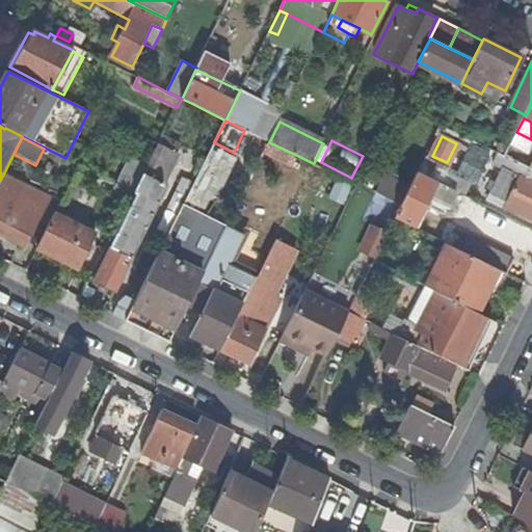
[(193,186),(207,193),(214,196),(236,154),(234,153),(214,142),(194,183),(193,186)]
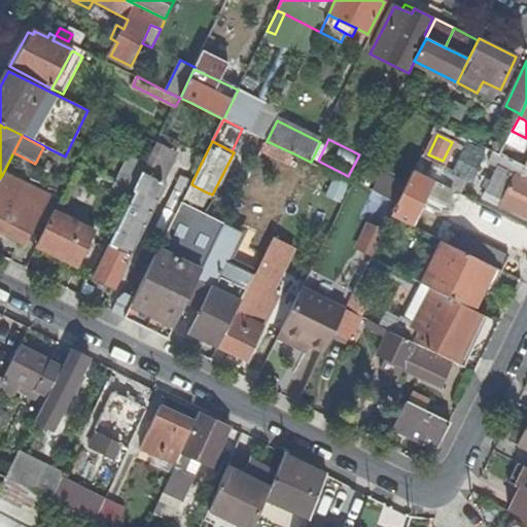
[(295,154),(267,141),(260,152),(289,167),(295,154)]
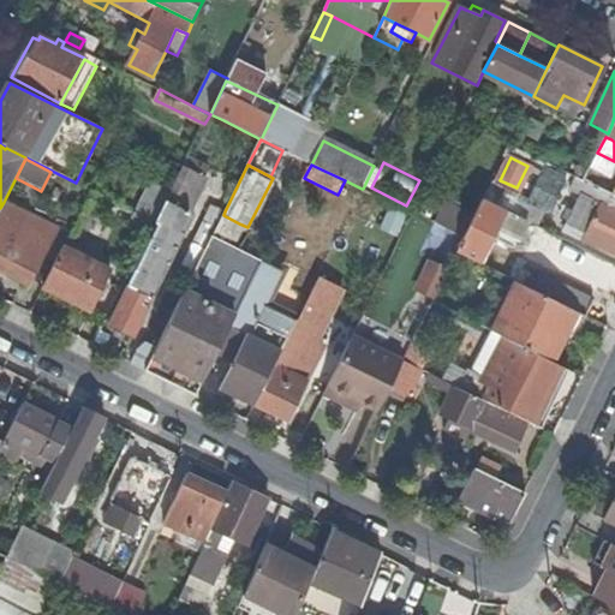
[(172,202),(167,201),(156,222),(160,225),(111,324),(136,336),(186,233),(183,231),(191,213),(189,212),(204,180),(186,171),(172,202)]
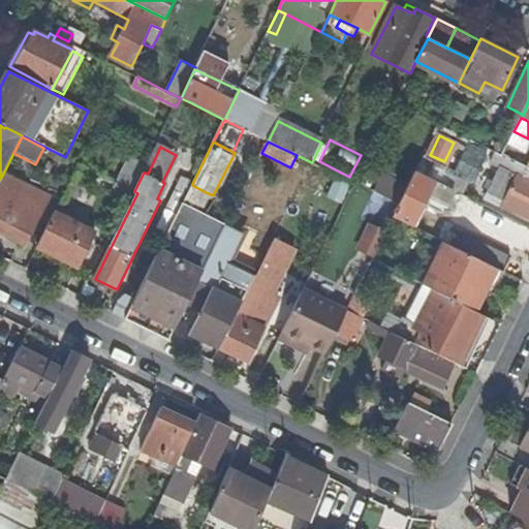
[(116,181),(134,191),(144,173),(148,164),(129,154),(116,181)]
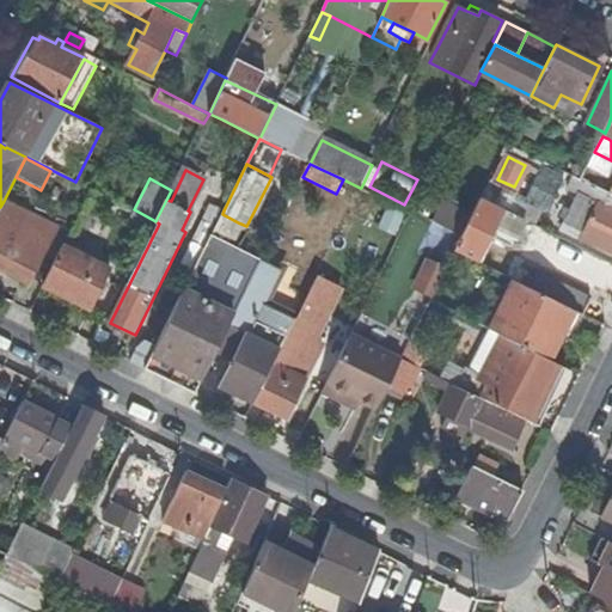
[(532,202),(489,181),(481,197),(482,197),(525,219),(532,202)]
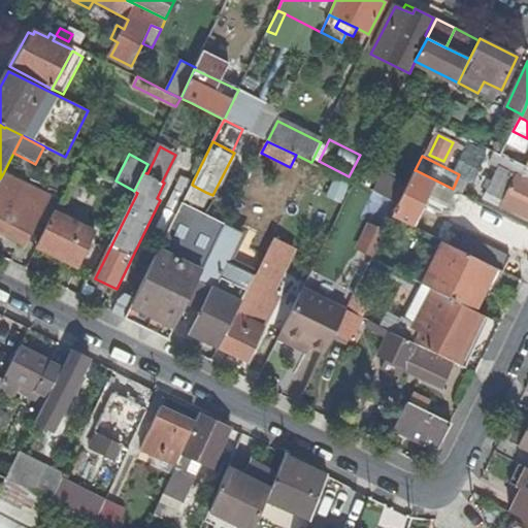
[(527,180),(500,167),(490,187),(506,196),(504,200),(527,211),(527,180)]
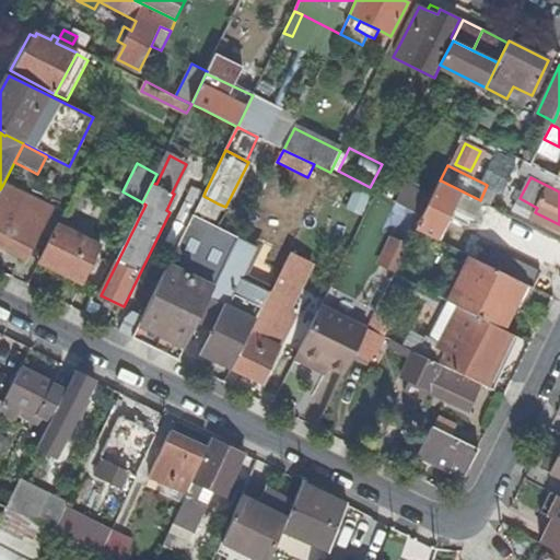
[(471,220),(480,200),(441,181),(417,230),(438,240),(452,210),(471,220)]
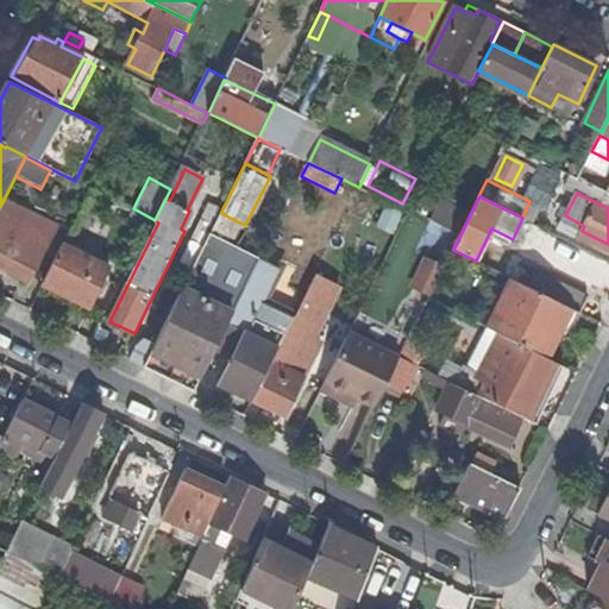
[(56,226),(4,200),(0,206),(0,267),(29,282),(56,226)]
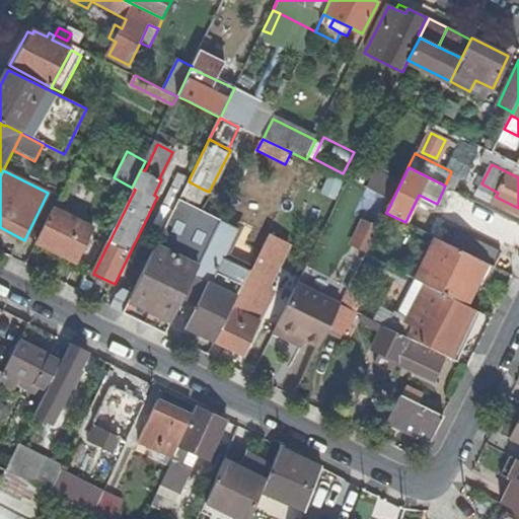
[(376,172),(367,191),(390,202),(399,183),(376,172)]
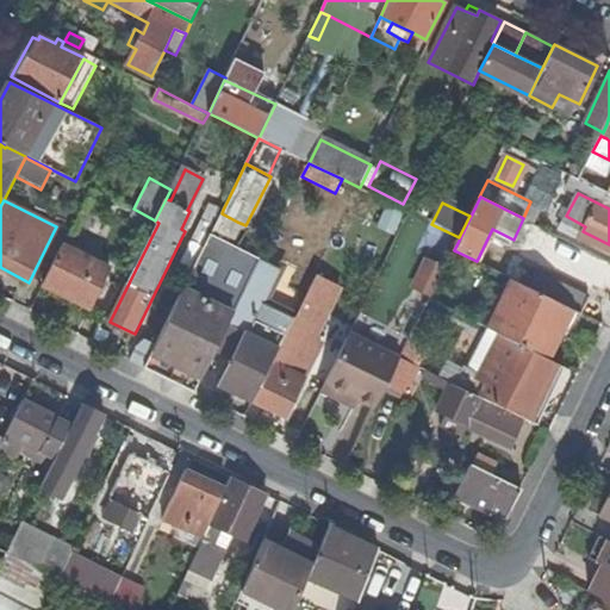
[(210,204),(203,221),(215,226),(222,213),(223,210),(210,204)]
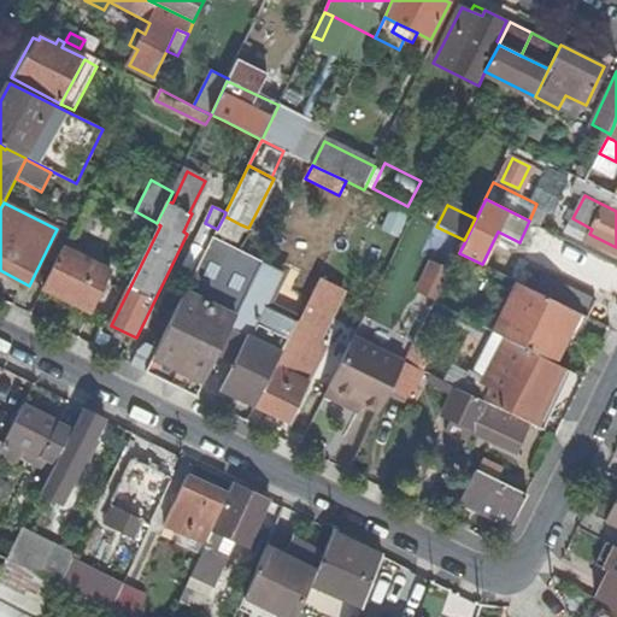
[(381,230),(399,238),(407,213),(391,206),(381,230)]
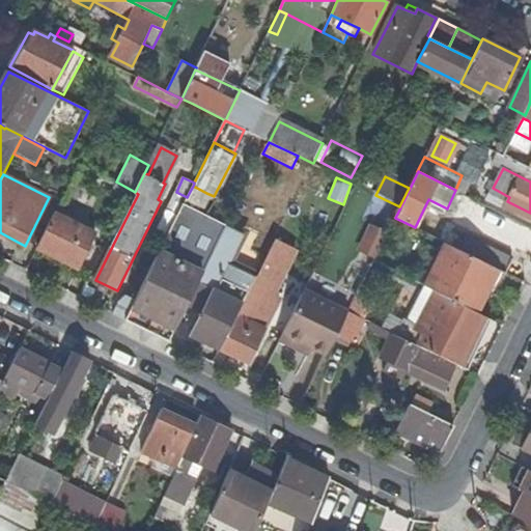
[(118,184),(113,192),(131,201),(135,192),(118,184)]
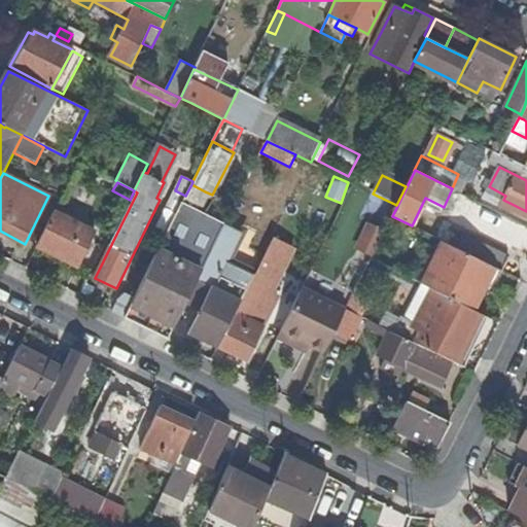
[(182,202),(197,209),(205,191),(191,184),(185,196),(182,202)]
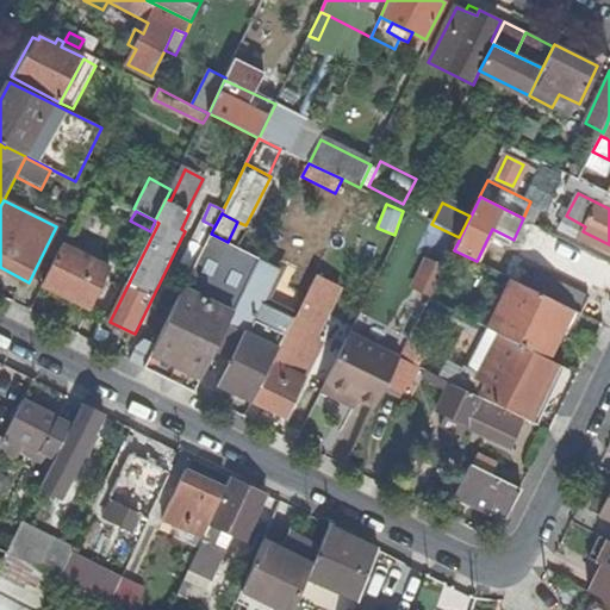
[(192,242),(204,248),(211,234),(215,226),(203,221),(192,242)]
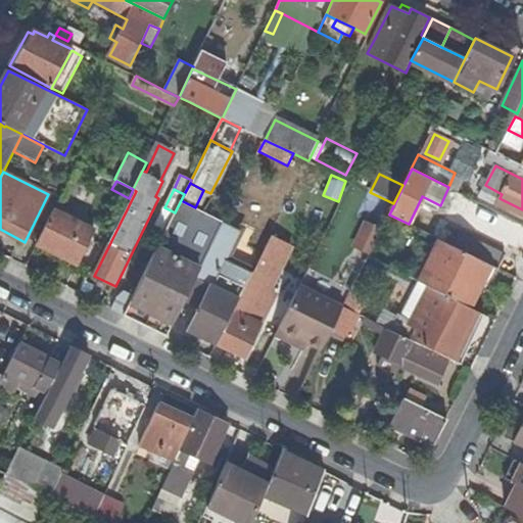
[(195,207),(181,200),(175,212),(165,233),(157,249),(180,260),(203,212),(195,207)]
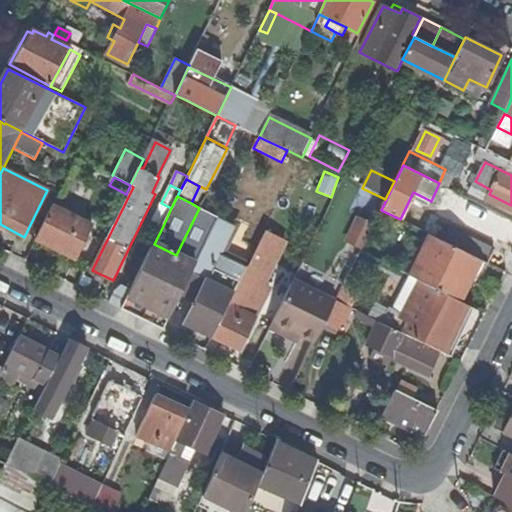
[(156,211),(151,222),(162,228),(171,208),(161,203),(159,202),(155,211),(156,211)]
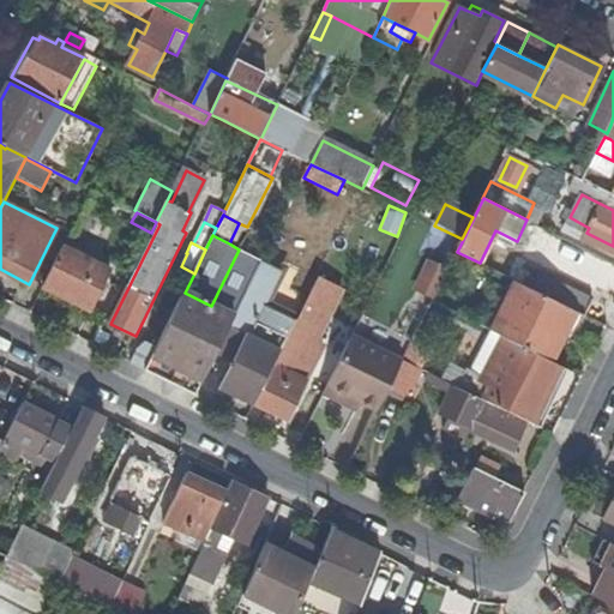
[(91,309),(109,271),(109,270),(62,247),(43,287),(91,309)]
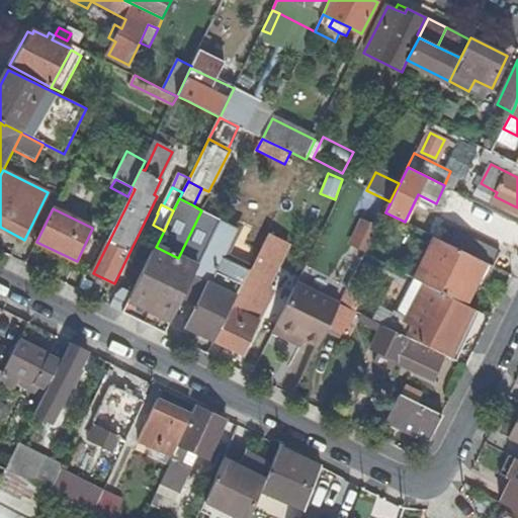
[(222,220),(201,210),(178,258),(156,247),(134,292),(123,312),(165,333),(183,297),(193,276),(222,220)]
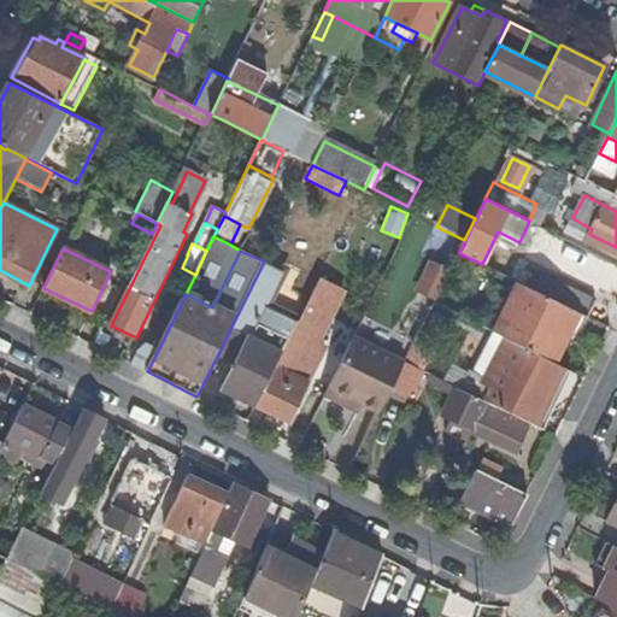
[(435,301),(452,269),(430,258),(413,291),(435,301)]
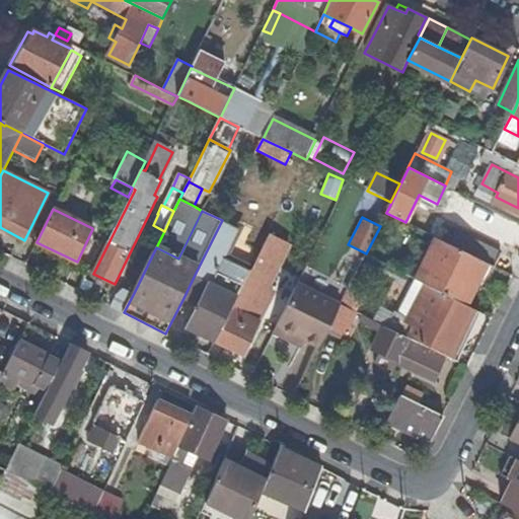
[(209,284),(199,306),(189,326),(216,341),(250,272),(222,257),(237,227),(222,220),(194,277),(209,284)]
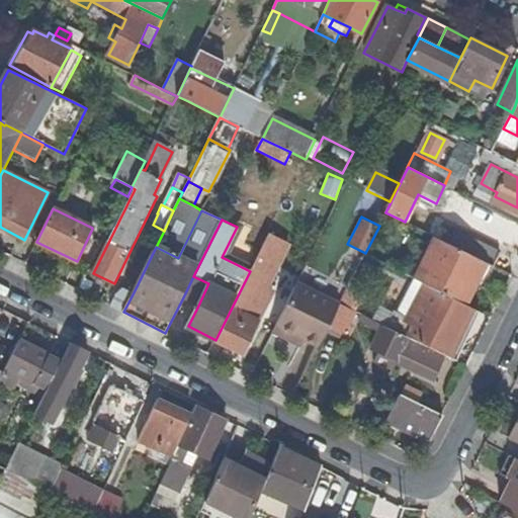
[(455,230),(448,243),(487,262),(493,265),(500,251),(455,230)]
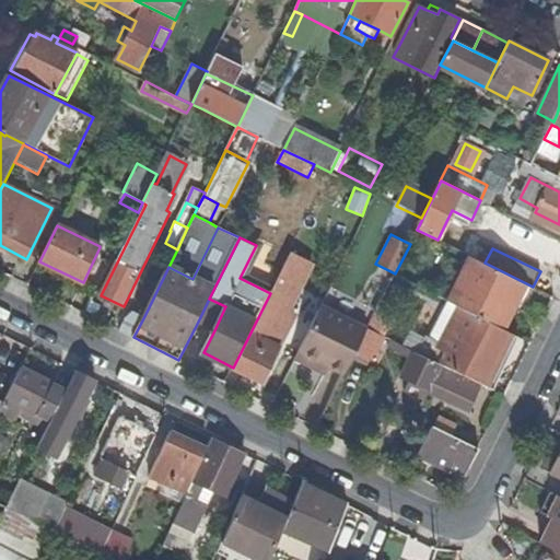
[(504,329),(526,283),(485,263),(470,256),(448,302),(456,305),(466,311),(504,329)]
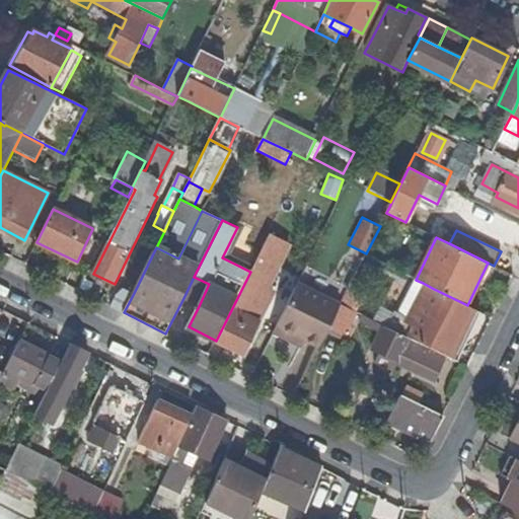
[(260,319),(247,313),(240,310),(246,299),(252,302),(266,273),(252,267),(250,272),(216,341),(243,354),(260,319)]
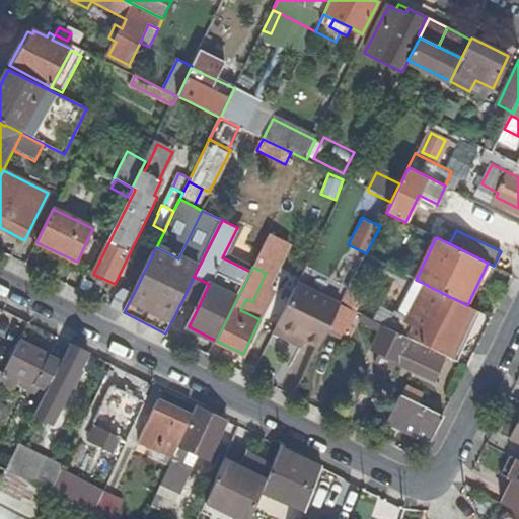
[(209,284),(194,277),(183,298),(199,306),(209,284)]
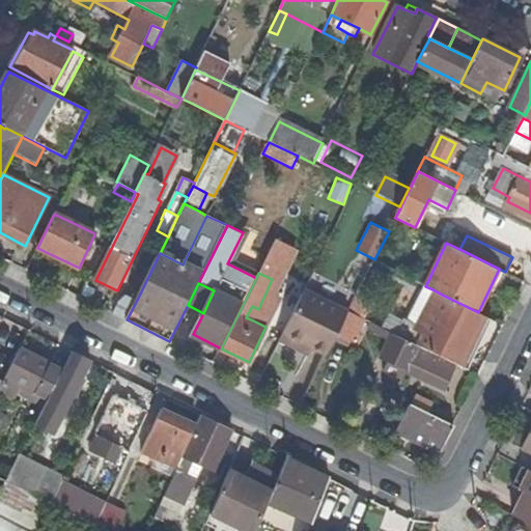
[(280,338),(303,350),(306,343),(311,346),(327,354),(337,333),(348,309),(348,308),(305,287),(280,338)]
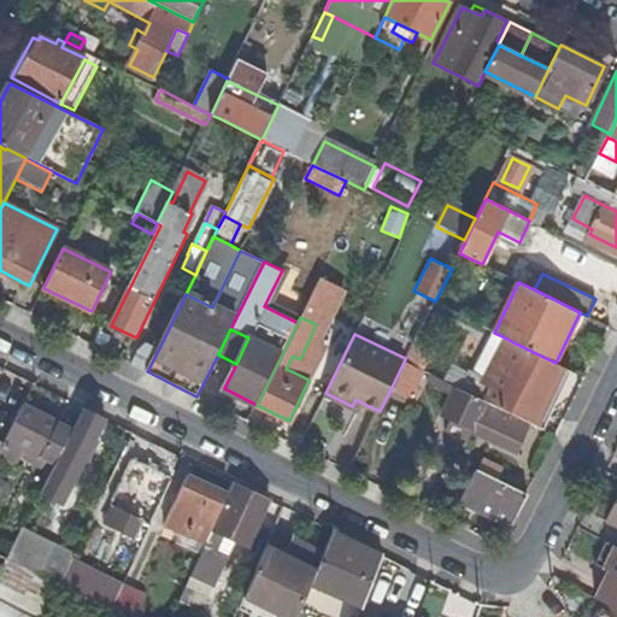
[(503,336),(480,382),(492,387),(513,342),(503,336)]
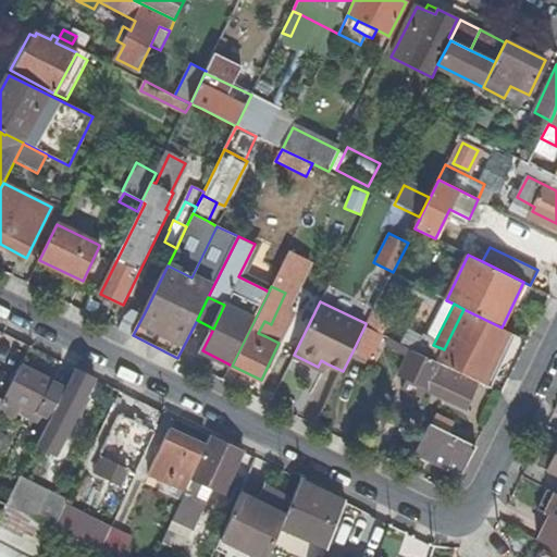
[(416,336),(410,347),(435,360),(477,381),(483,384),(502,349),(500,348),(509,332),(502,327),(463,309),(444,349),(433,345),(416,336)]
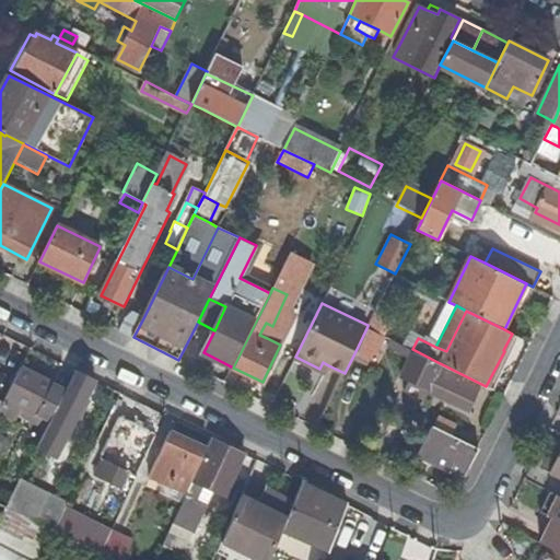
[(127,318),(120,331),(133,337),(144,316),(135,312),(127,318)]
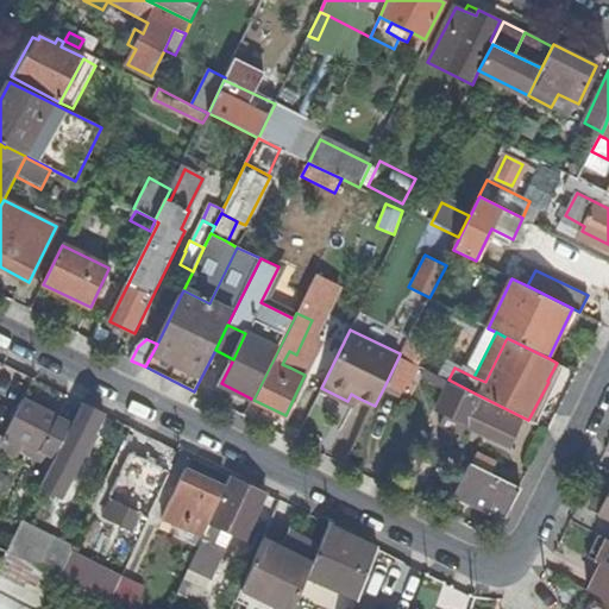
[(400,353),(400,355),(420,365),(427,349),(407,340),(400,353)]
